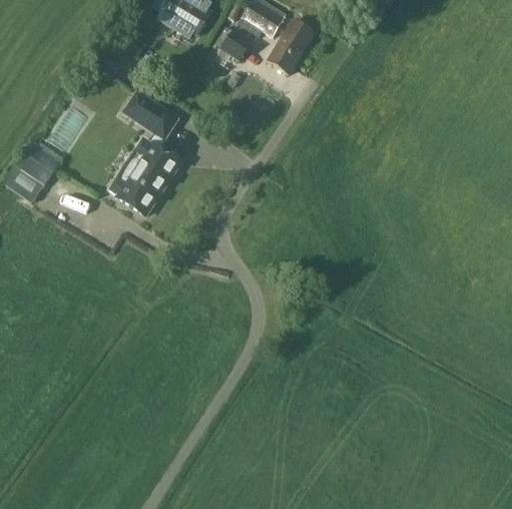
[(160,11),(156,18),(189,38),(193,32),(197,35),(213,10),(208,7),(212,2),(209,0),(155,0),(152,6),(160,11)]
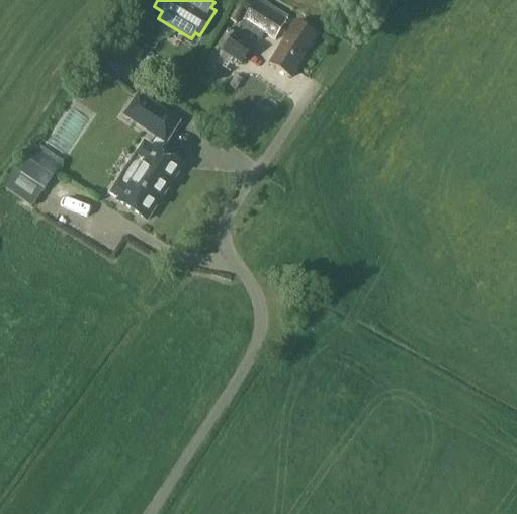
[(228,14),(228,15),(237,20),(241,13),(240,12),(242,9),(244,5),(245,6),(247,7),(251,0),(235,0),(237,1),(233,7),(230,11),(228,14)]
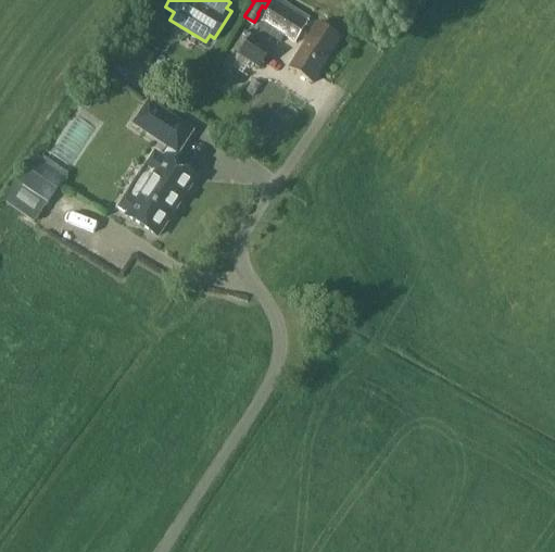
[(312,15),(287,0),(273,0),(257,25),(282,40),(286,34),(297,40),(312,15)]
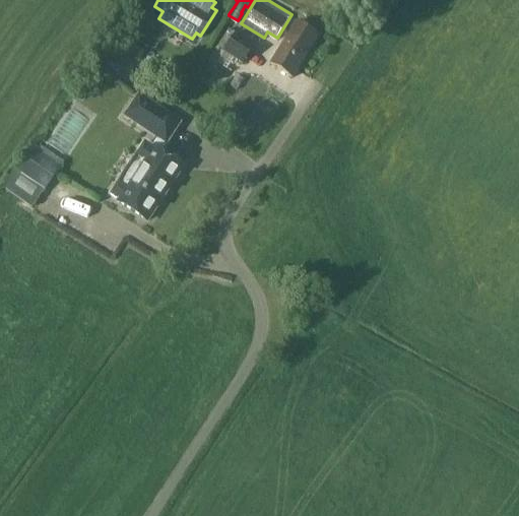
[(294,75),(319,34),(297,20),(271,60),(294,75)]
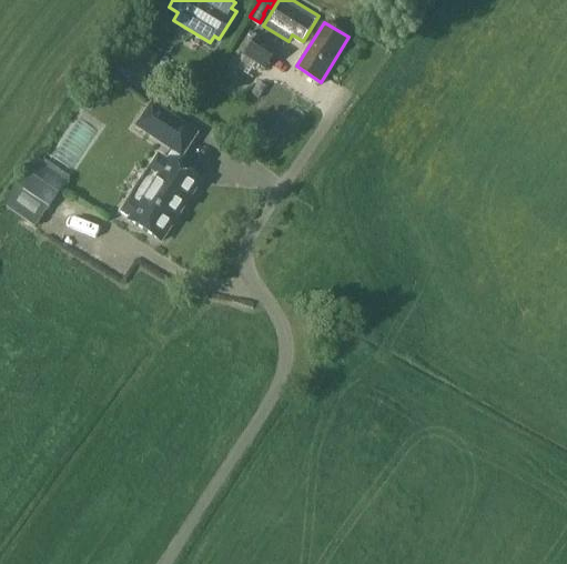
[(265,67),(277,48),(254,33),(242,53),(265,67)]
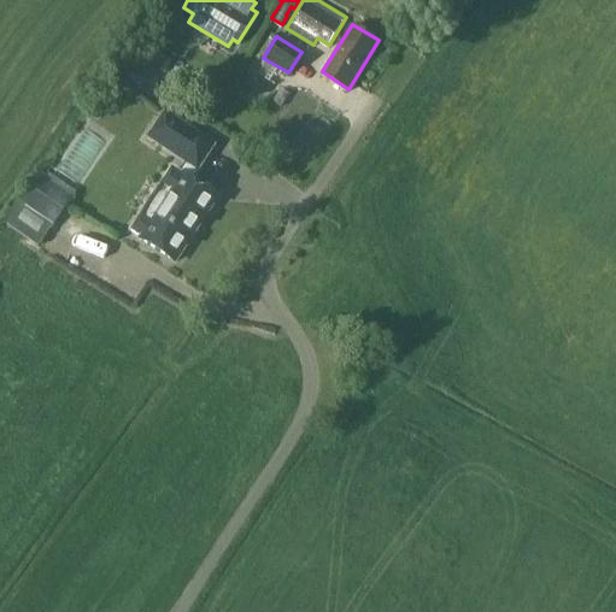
[(277,90),(274,98),(279,101),(282,104),(283,101),(287,95),(289,92),(283,87),(282,87),(281,86),(280,87),(277,90)]
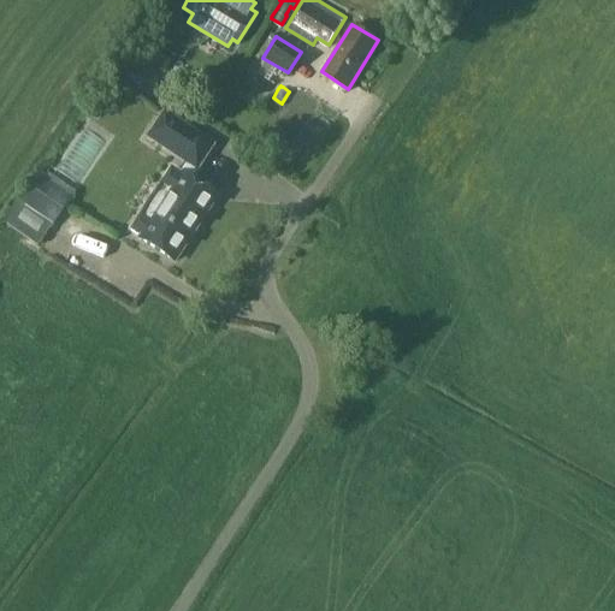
[(136,215),(128,229),(137,235),(137,236),(142,239),(143,241),(158,250),(171,259),(176,262),(177,260),(185,248),(188,244),(193,237),(220,194),(222,193),(205,182),(206,179),(196,172),(217,141),(200,130),(165,107),(163,108),(146,135),(169,149),(187,161),(182,168),(172,162),(163,176),(160,179),(143,205),(136,215)]
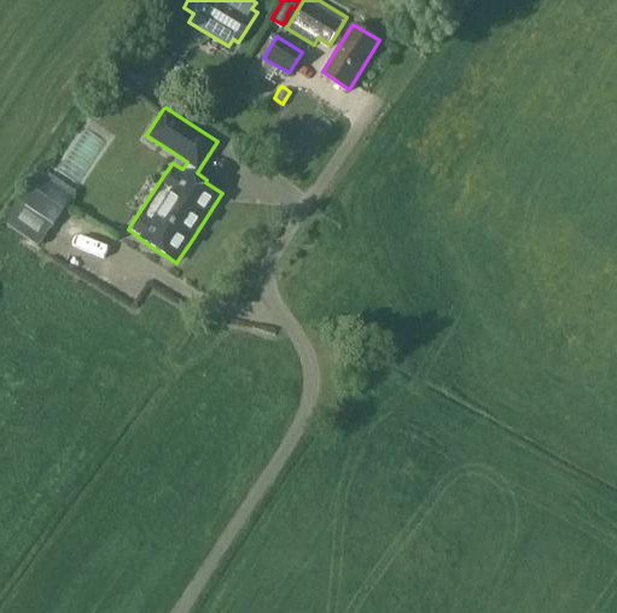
[(81,191),(106,144),(85,133),(59,180),(81,191)]
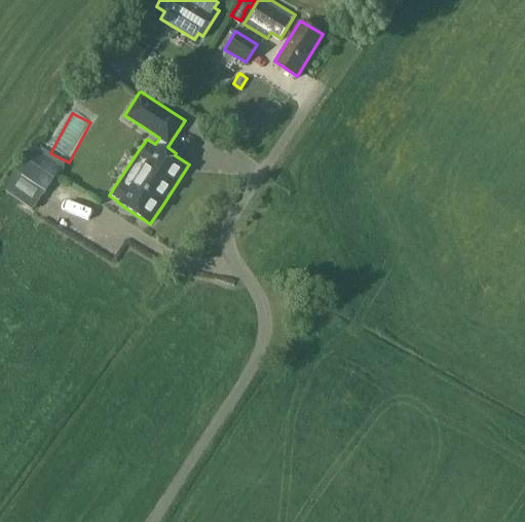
[(17,172),(6,189),(16,197),(21,199),(26,203),(28,204),(29,206),(33,208),(34,209),(45,191),(57,176),(62,169),(40,153),(34,149),(31,153),(20,170),(17,172)]
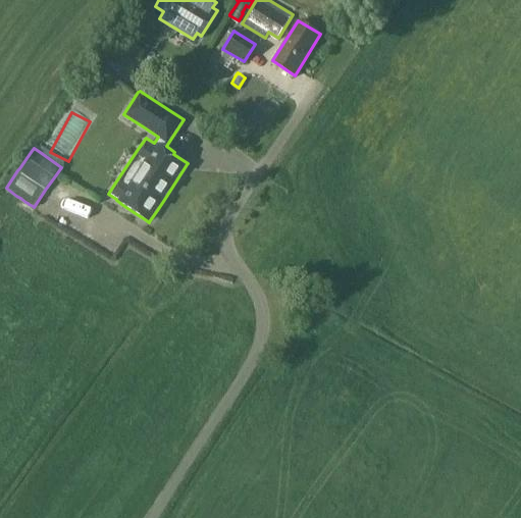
All buildings are outlined.
